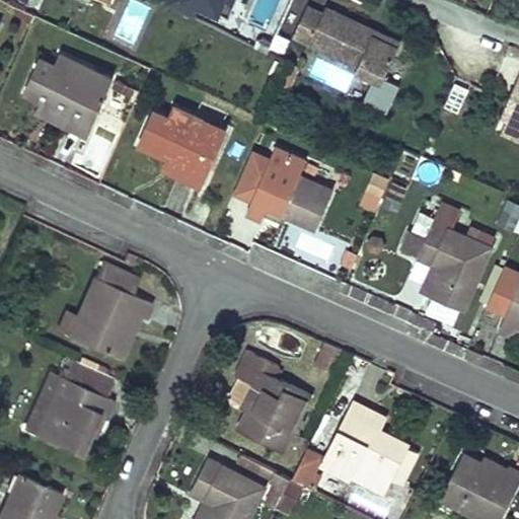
[(141,0),(126,0),(119,38),(141,42),(148,1),(141,0)]
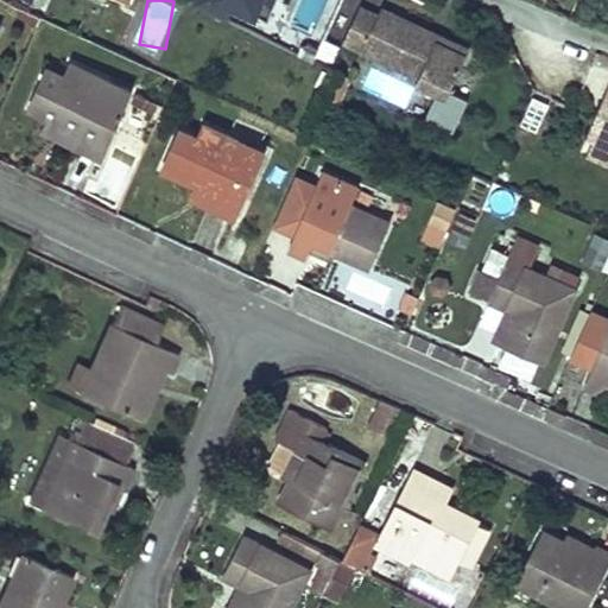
[(195,0),(192,5),(230,21),(236,7),(268,21),(277,0),(195,0)]
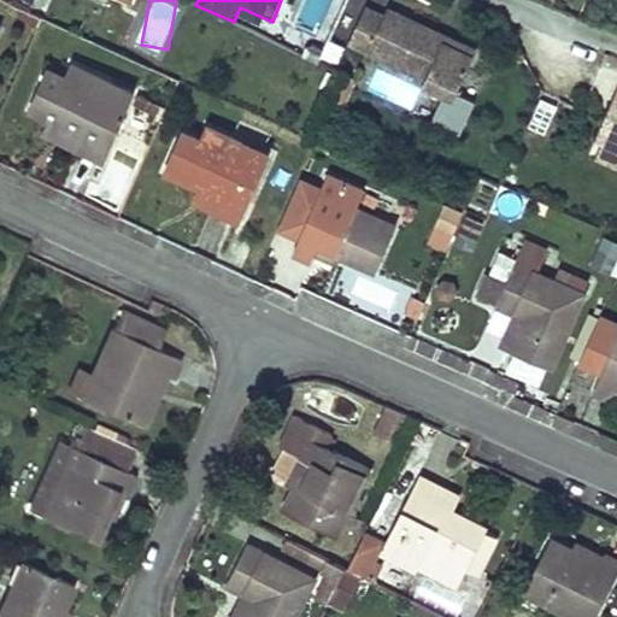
[(428,35),(432,28),(387,7),(383,15),(365,6),(348,41),(425,77),(423,83),(453,97),(472,56),(428,35)]
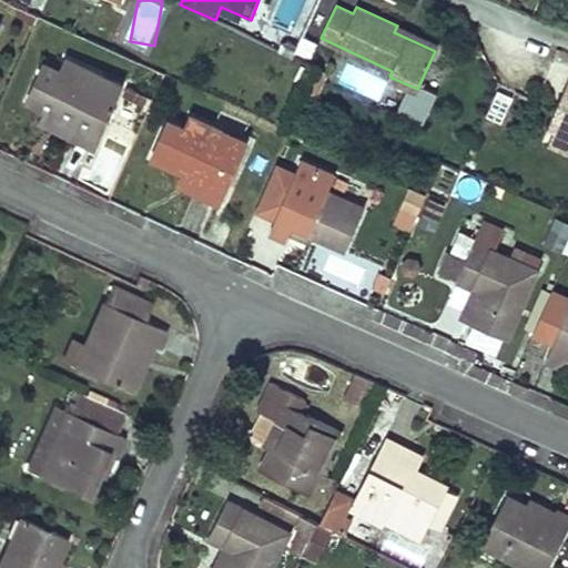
[(438,44),(397,26),(394,32),(435,51),(438,44)]
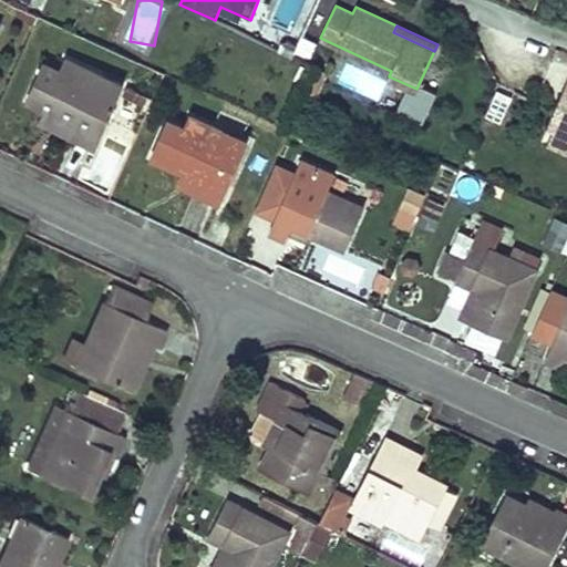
[(28,96),(49,106),(78,120),(71,132),(98,144),(124,83),(68,58),(61,70),(44,62),(28,96)]
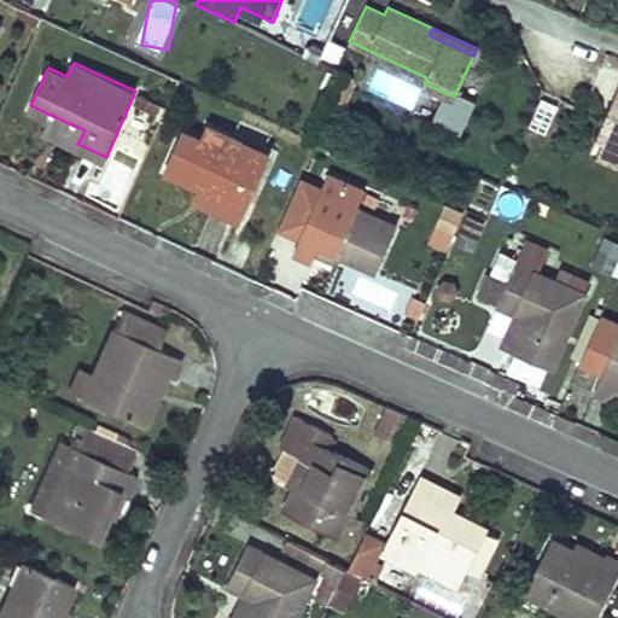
[(397,97),(401,76),(375,71),(372,91),(397,97)]
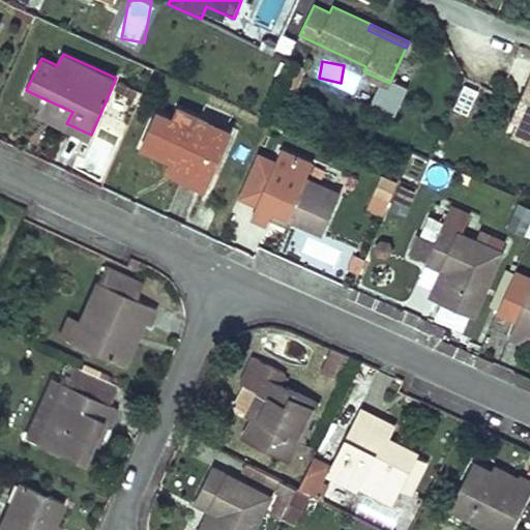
[(529,75),(524,89),(529,91),(517,120),(529,125),(529,75)]
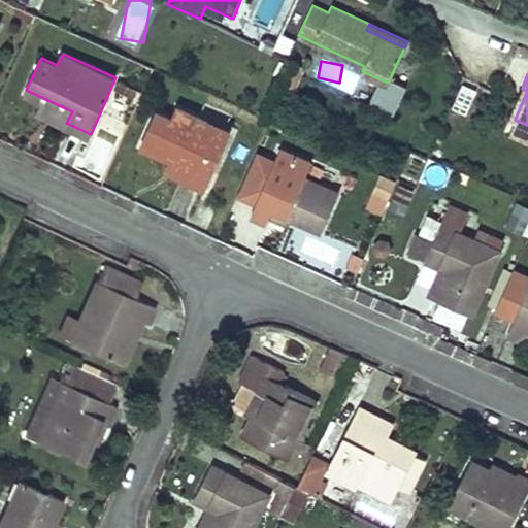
[(119,90),(134,97),(138,88),(122,81),(119,90)]
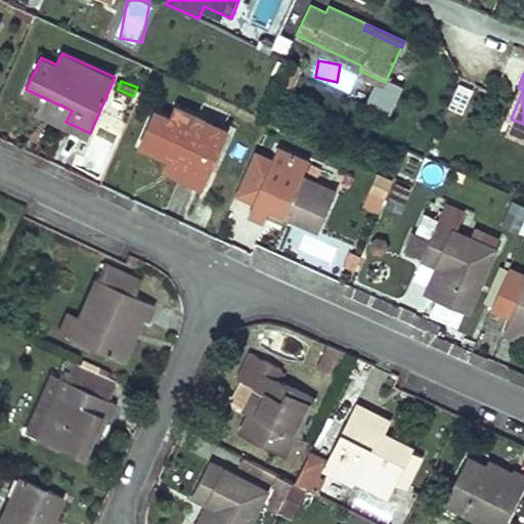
[(456,83),(448,108),(465,114),(473,88),(456,83)]
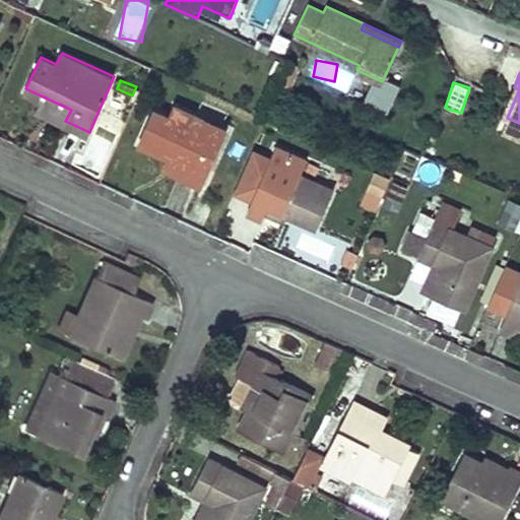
[(507,118),(519,89),(514,87),(503,116),(507,118)]
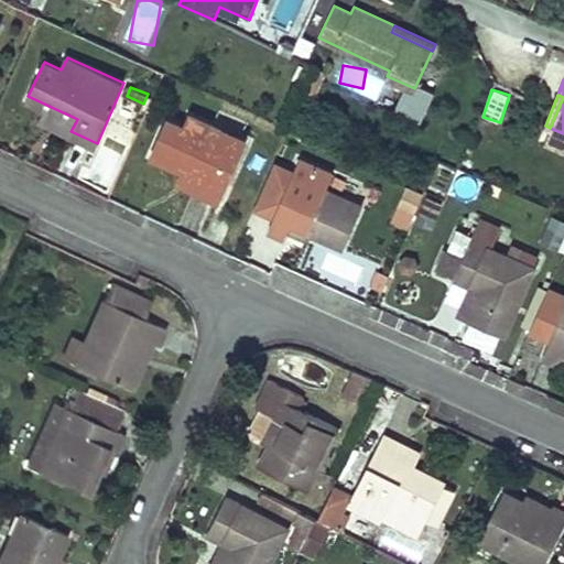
[(49,106),(42,118),(71,131),(77,119),(49,106)]
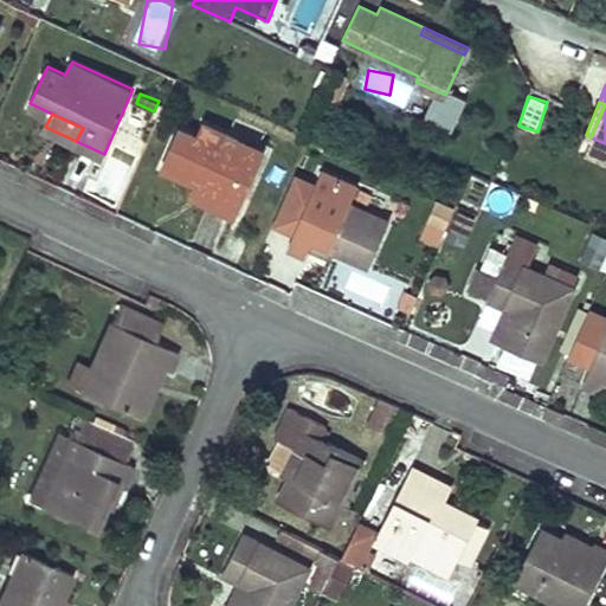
[(163,165),(200,181),(216,188),(210,202),(238,216),(262,161),(237,150),(242,141),(204,123),(198,135),(180,127),(163,165)]
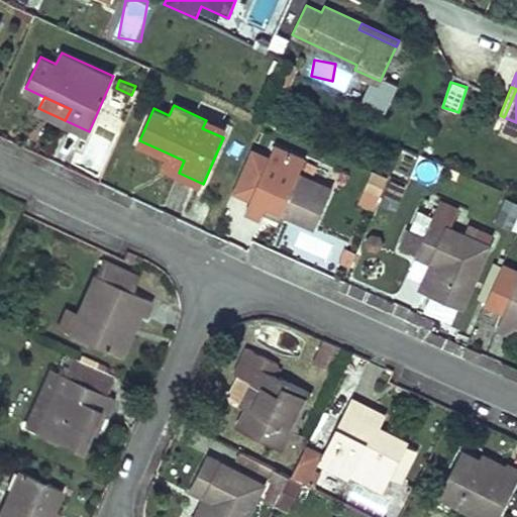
[(206,120),(202,128),(223,137),(227,129),(206,120)]
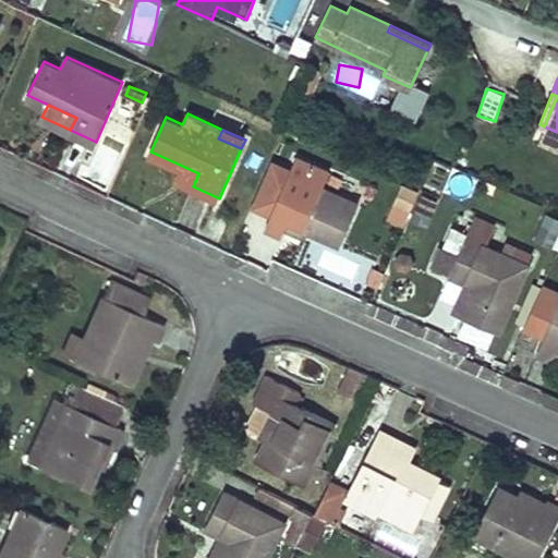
[(284,235),(287,229),(290,221),(310,230),(342,244),(360,205),(324,190),(331,172),(298,157),(266,227),(284,235)]
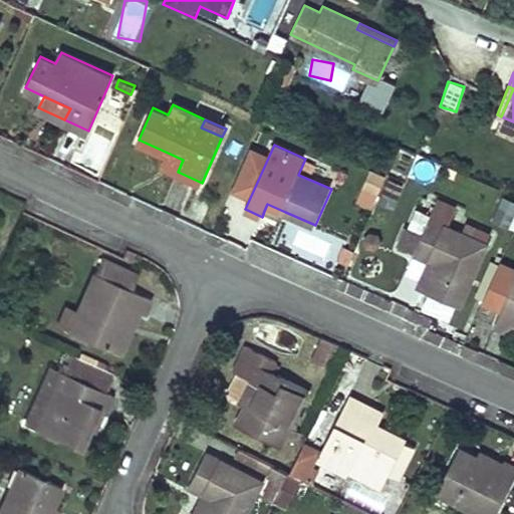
[(170,154),(165,165),(178,172),(183,160),(170,154)]
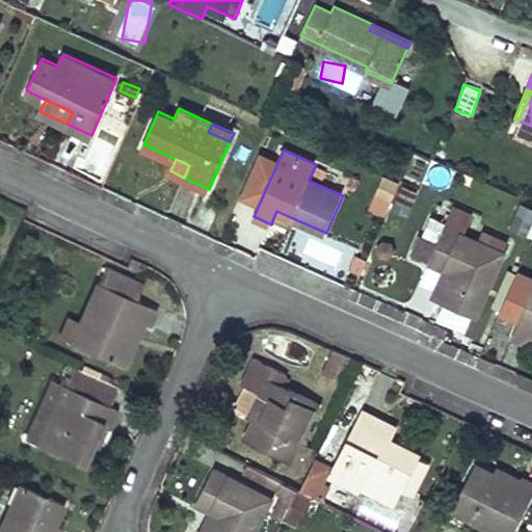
[(381,175),(366,210),(386,218),(400,182),(381,175)]
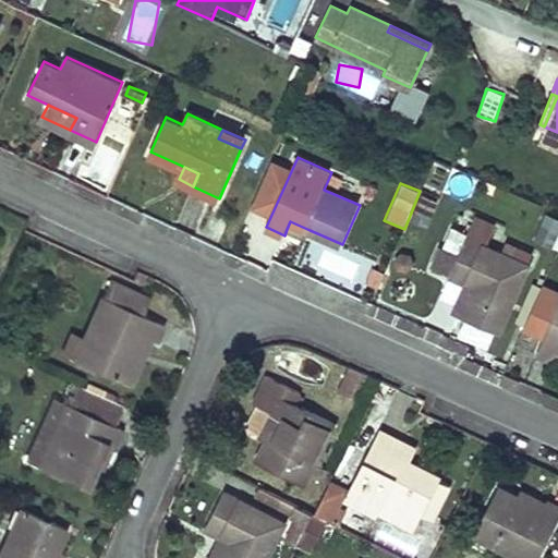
[(412,221),(427,228),(435,208),(420,203),(412,221)]
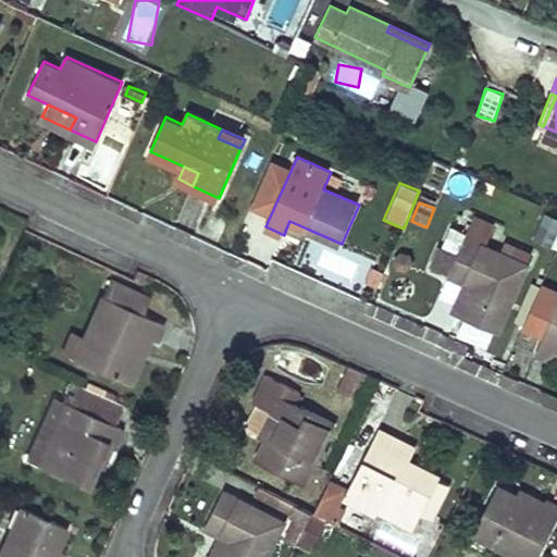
[(556,219),(544,213),(533,239),(556,249),(556,247),(556,219)]
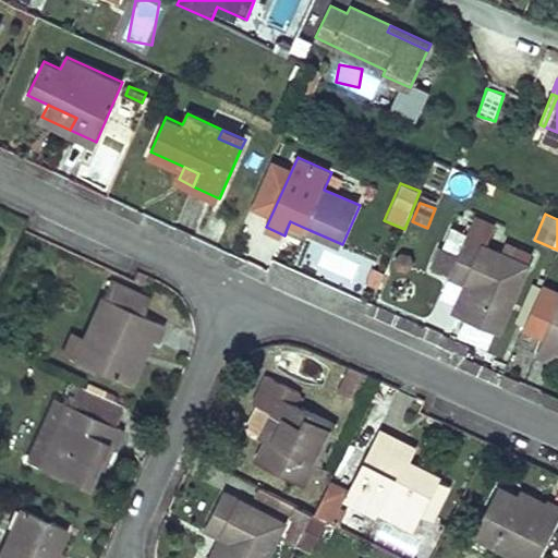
[(431,268),(448,276),(468,284),(474,287),(461,316),(497,331),(533,251),(517,243),(510,257),(485,246),(494,228),(473,219),(458,254),(440,245),(431,268)]
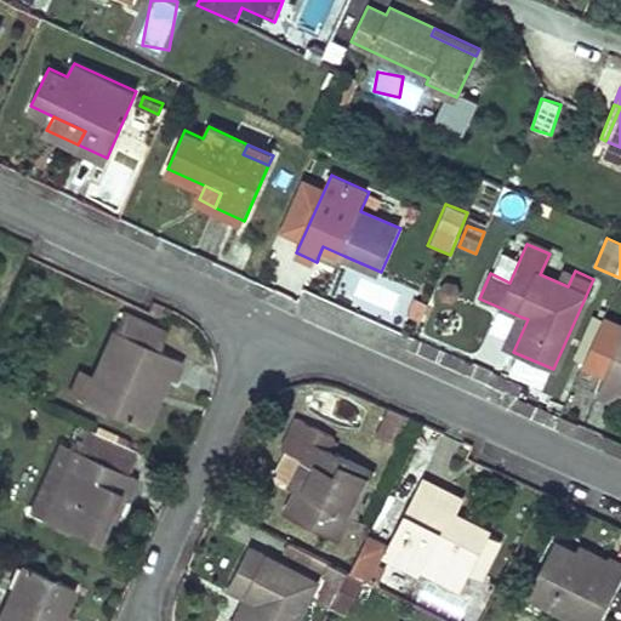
[(323,246),(319,255),(341,263),(345,256),(323,246)]
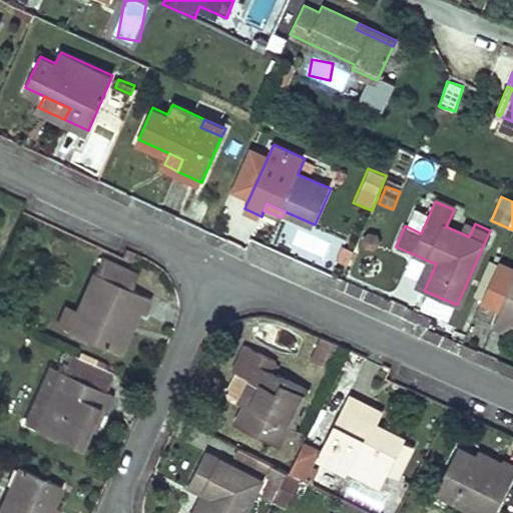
[(136,264),(139,254),(126,248),(123,258),(136,264)]
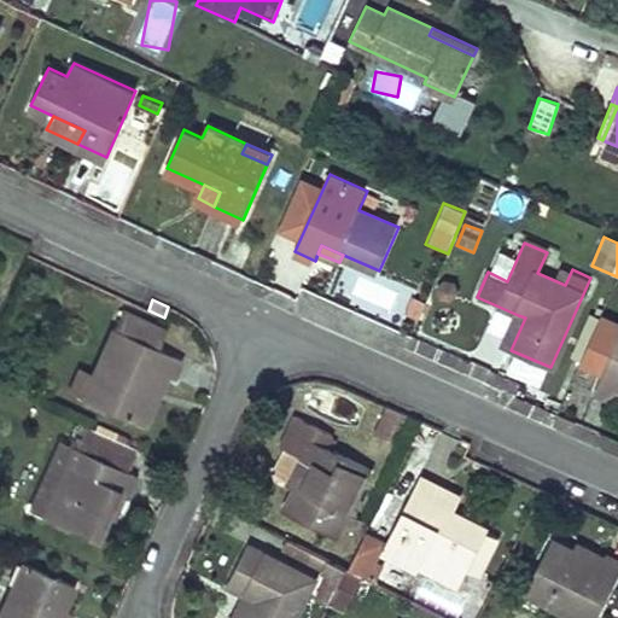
[(602,372),(617,336),(617,320),(600,313),(594,327),(578,361),(602,372)]
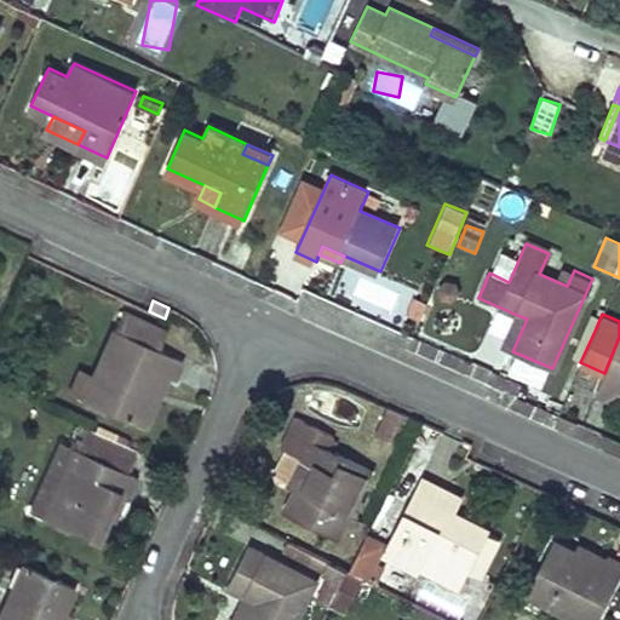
[(121,315),(114,331),(158,350),(165,333),(121,315)]
